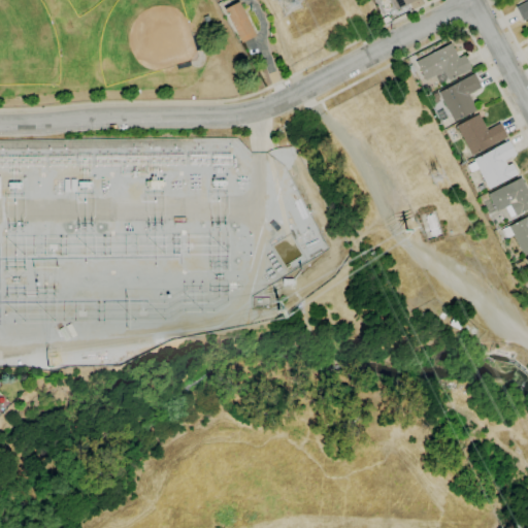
[(417,0),(396,10),(390,0),(417,0)]
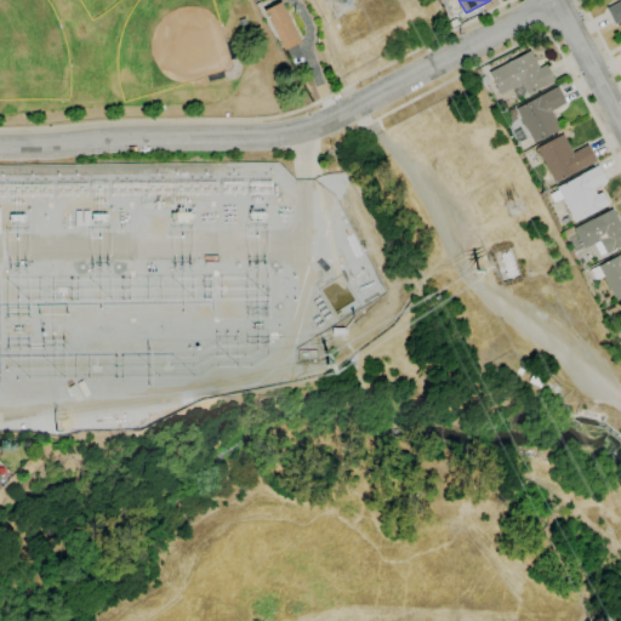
[(620,20),(614,24),(605,9),(620,0),(620,20)]
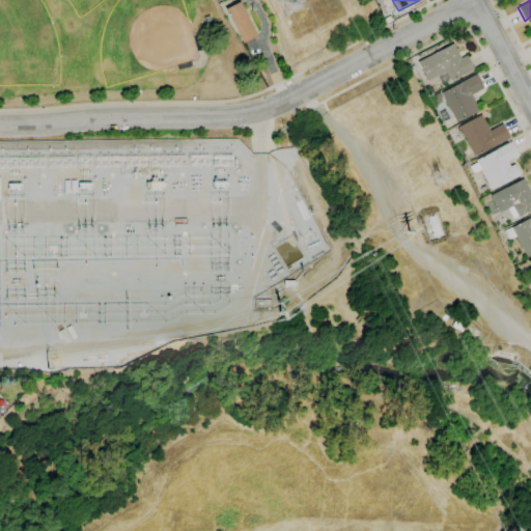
[(243,44),(240,37),(240,36),(225,9),(240,2),(257,35),(243,44)]
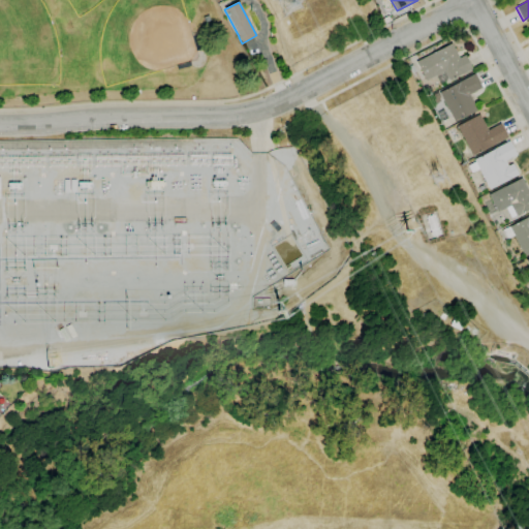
[(441,83),(436,73),(425,79),(416,61),(452,43),(459,58),(465,55),(472,68),(448,81),(448,80),(441,83)]
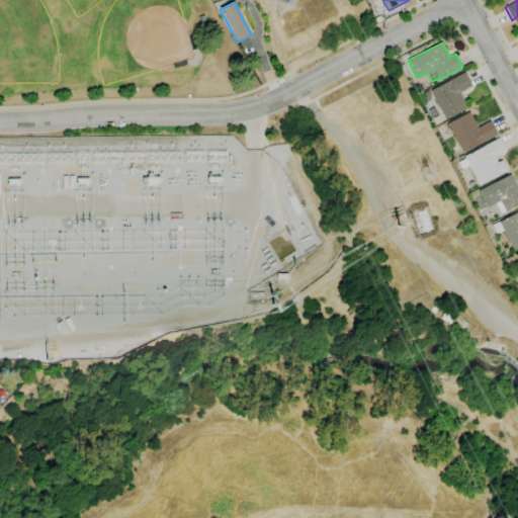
[(404,74),(399,64),(403,62),(408,71),(404,74)]
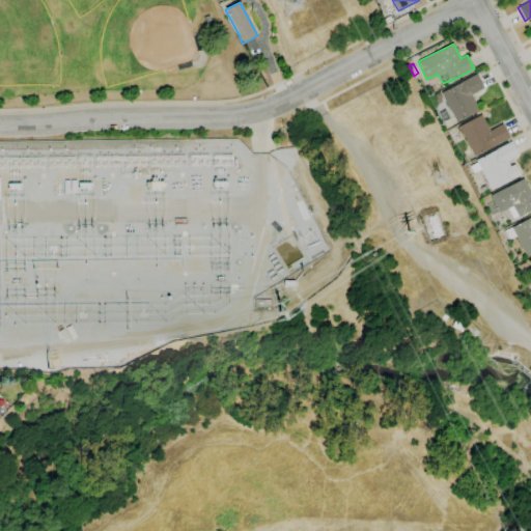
[(457,122),(441,92),(477,74),(484,88),(471,94),(480,111),(457,122)]
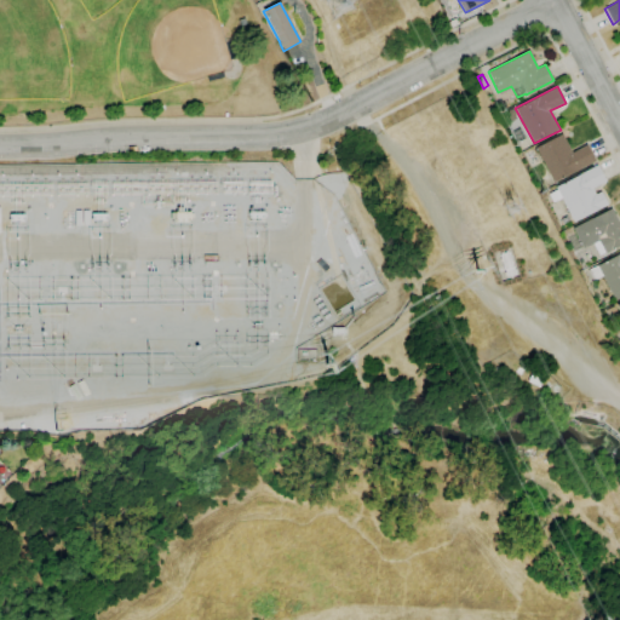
[(518,143),(515,135),(523,130),(527,138),(518,143)]
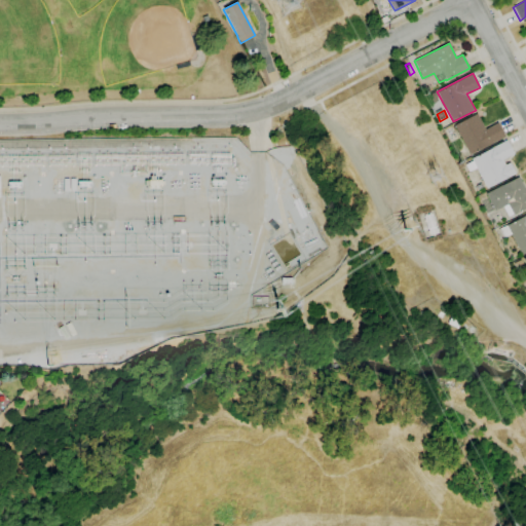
[(454,125),(477,113),(485,129),(498,122),(505,137),(470,155),(454,125)]
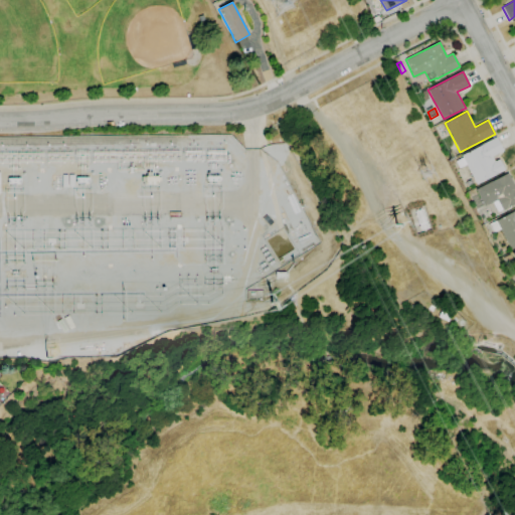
[(478,184),(467,164),(459,169),(455,162),(463,158),(462,156),(496,137),(503,151),(492,157),(495,162),(499,159),(505,170),(478,184)]
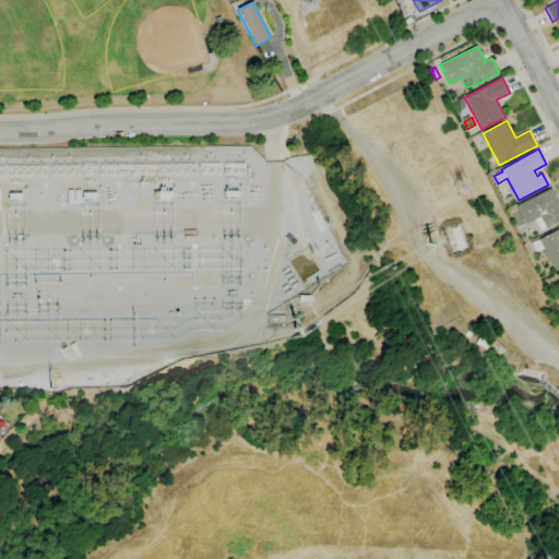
[(540,230),(535,219),(526,224),(516,205),(551,188),(558,203),(558,222),(546,229),(545,228),(540,230)]
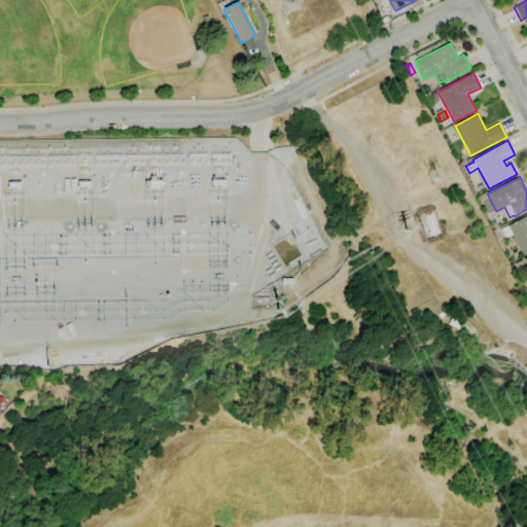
[(149,189),(149,186),(145,186),(145,181),(149,181),(149,180),(162,180),(162,181),(164,181),(164,185),(162,185),(162,189),(149,189)]
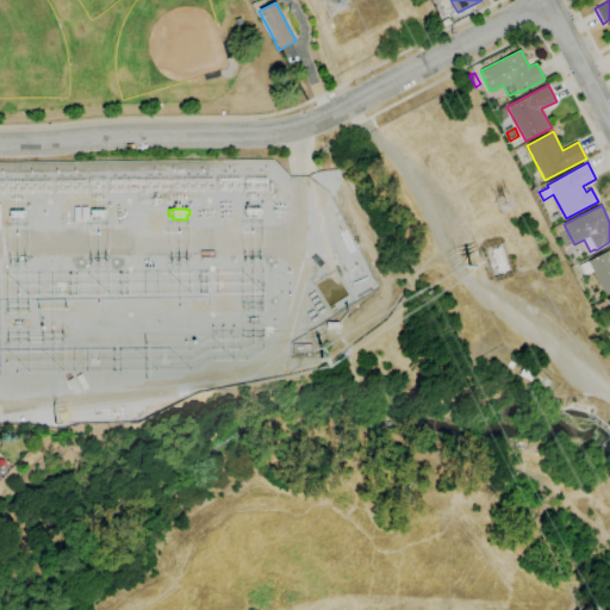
[(93,222),(93,217),(89,217),(89,210),(106,210),(106,213),(104,215),(104,216),(99,217),(100,222),(93,222)]
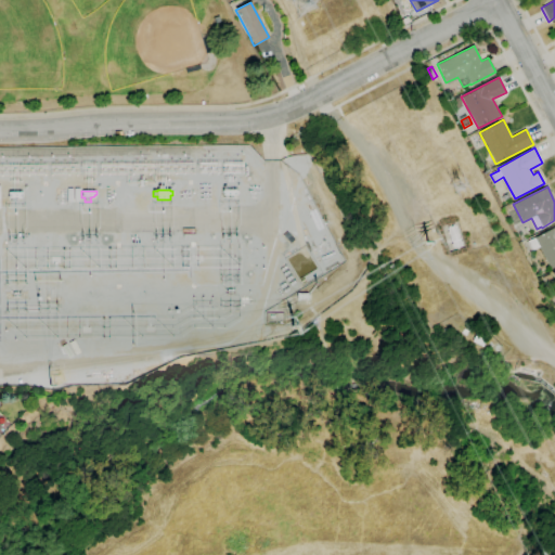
[(18,202),(11,202),(11,197),(9,197),(9,192),(23,192),(23,197),(17,197),(18,202)]
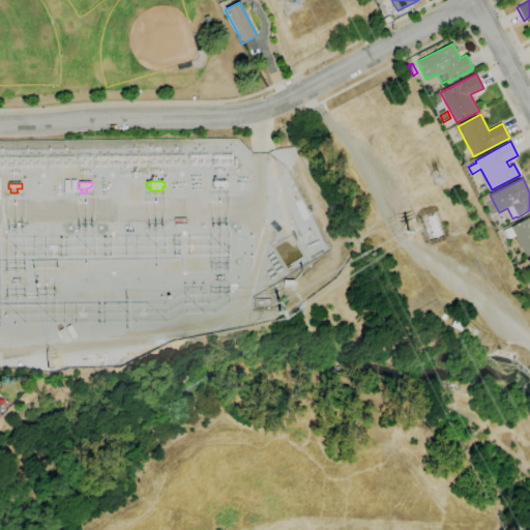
[(433,237),(433,236),(432,236),(431,233),(432,233),(430,224),(428,225),(427,222),(428,222),(427,217),(428,217),(428,216),(430,215),(430,217),(432,216),(432,215),(434,214),(434,215),(435,215),(441,235),(433,237)]
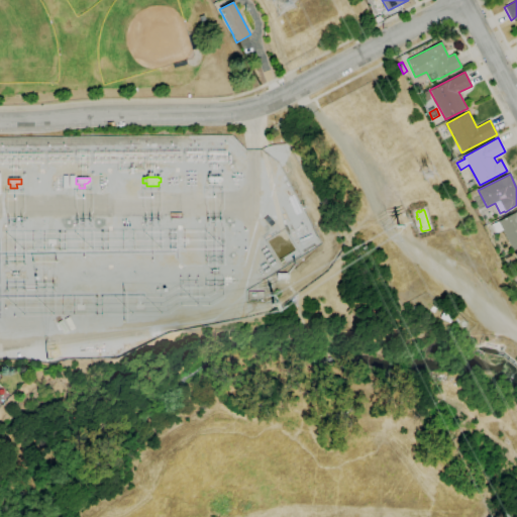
[(516,248),(513,251),(502,230),(495,234),(491,225),(516,211),(516,248)]
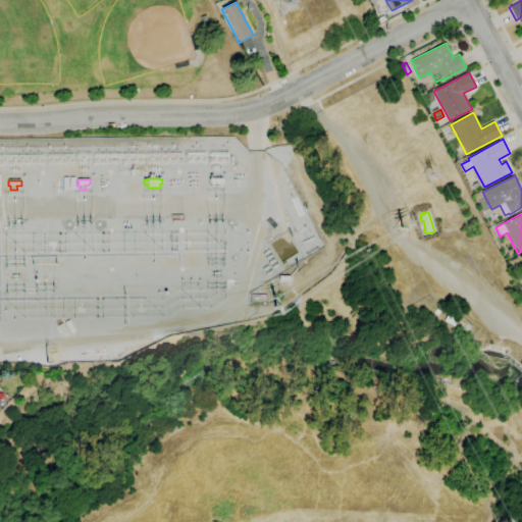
[(513,266),(510,261),(517,257),(520,263),(513,266)]
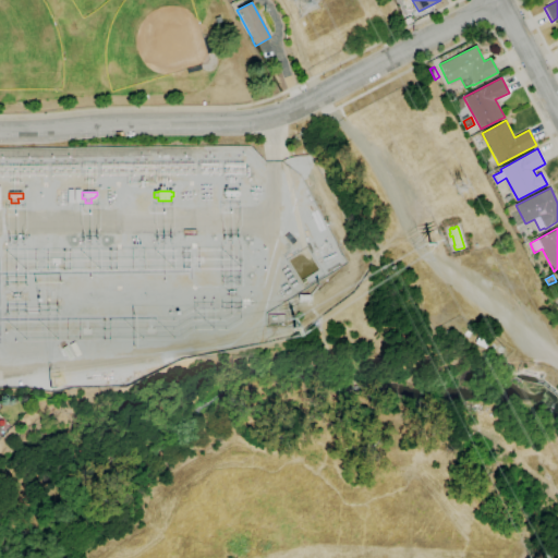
[(485,348),(474,343),(478,335),(489,339),(485,348)]
